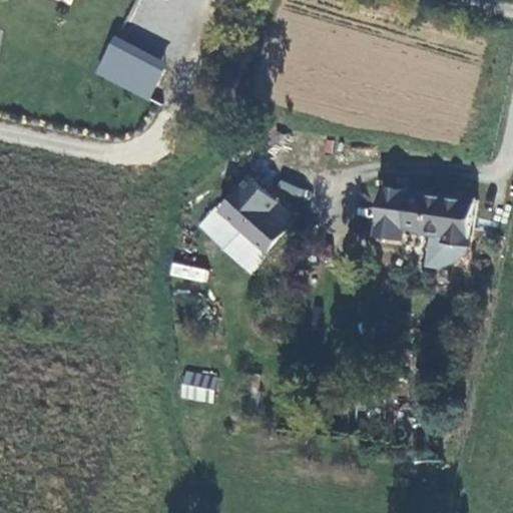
[(219,90),(120,37),(105,66),(203,118),(219,90)]
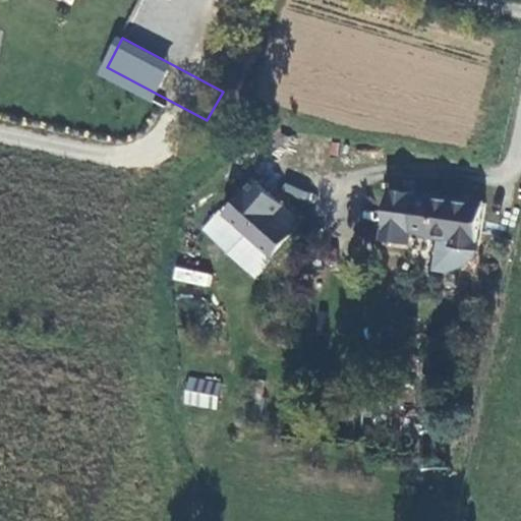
[(305,226),(284,208),(293,198),(265,173),(235,208),(284,250),(305,226)]
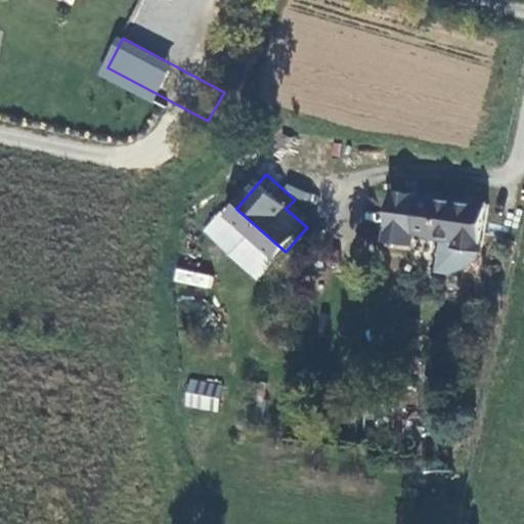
[(490,244),(497,195),(427,186),(422,227),(466,232),(464,241),(490,244)]
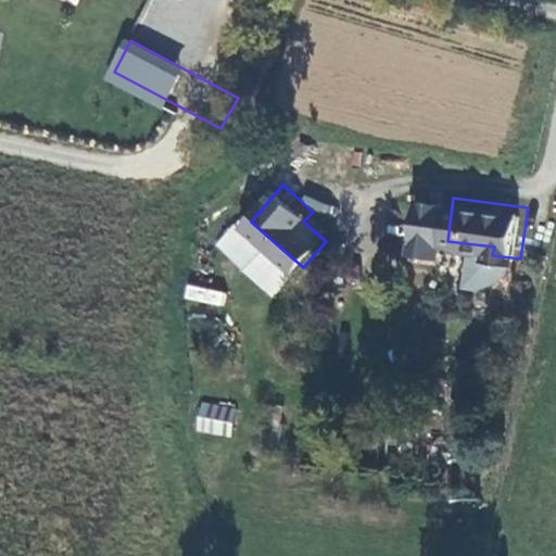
[(186,283),(182,299),(224,307),(227,293),(186,283)]
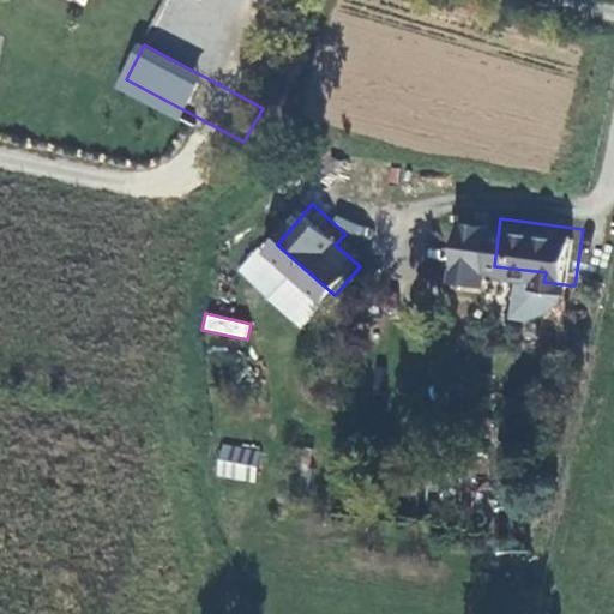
[(220,443),(216,477),(256,481),(259,447),(220,443)]
